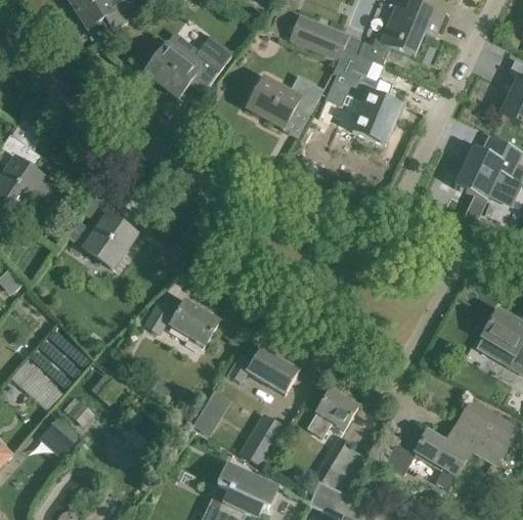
[(102,23),(109,33),(156,3),(154,0),(69,0),(87,29),(97,22),(102,23)]
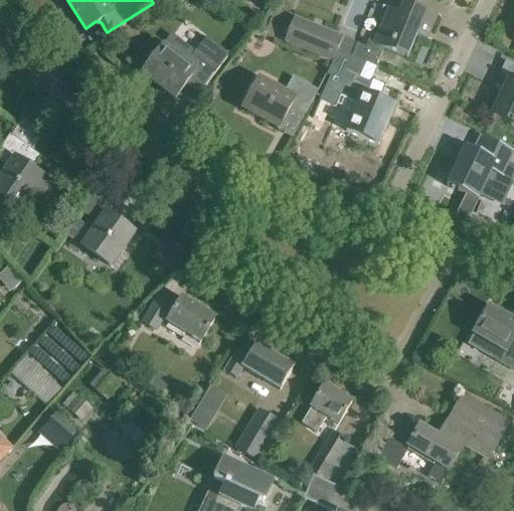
[(294,15),(285,38),(330,57),(332,58),(337,46),(376,63),(377,61),(375,60),(382,46),(405,56),(415,32),(430,38),(431,37),(430,36),(429,36),(423,34),(434,12),(439,14),(440,15),(440,13),(421,6),(407,0),(401,0),(398,9),(382,3),(381,4),(382,5),(383,4),(387,6),(373,40),(368,38),(369,38),(367,37),(365,44),(342,34),(294,15)]
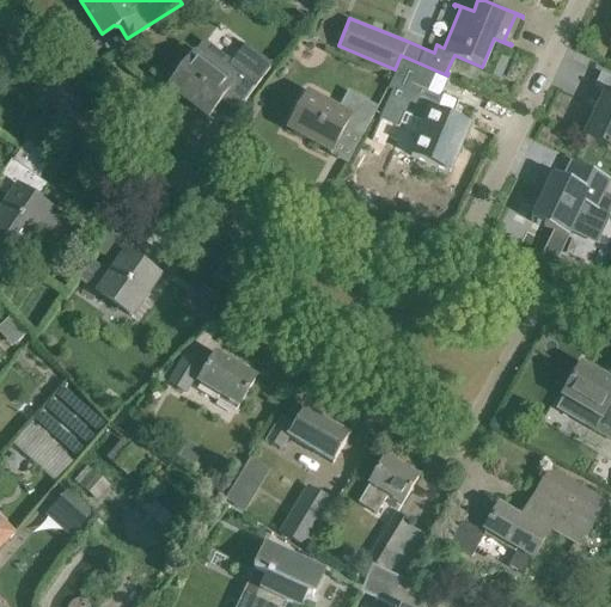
[(226,89),(240,100),(261,75),(233,54),(219,73),(193,53),(169,84),(207,114),(226,89)]
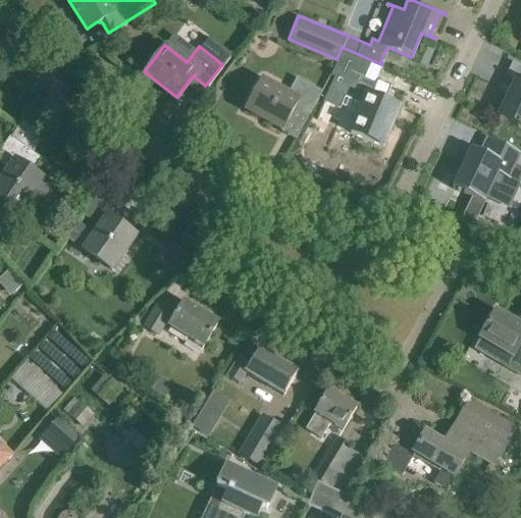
[(520,62),(512,58),(506,72),(517,78),(501,112),(500,111),(499,113),(518,122),(517,123),(520,125),(520,62)]
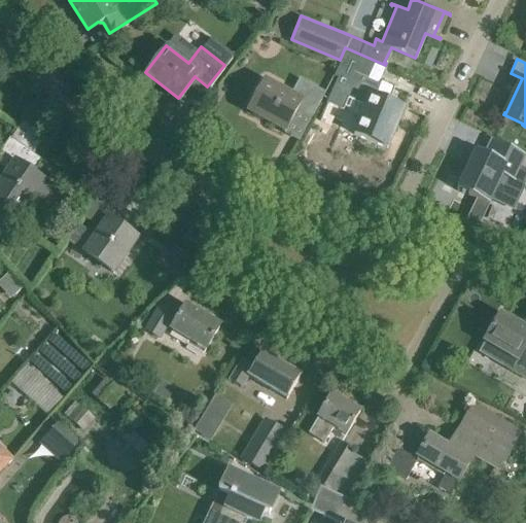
[(377,96),(384,80),(343,63),(326,99),(327,100),(328,97),(345,101),(347,97),(365,104),(361,113),(363,114),(356,131),(354,130),(354,131),(386,144),(401,106),(377,96)]
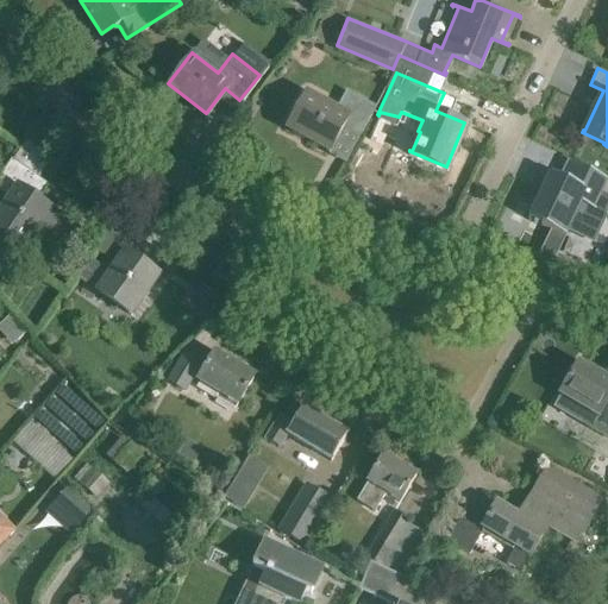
[(334,107),(305,90),(286,125),(328,149),(342,124),(359,132),(375,104),(345,87),(334,107)]
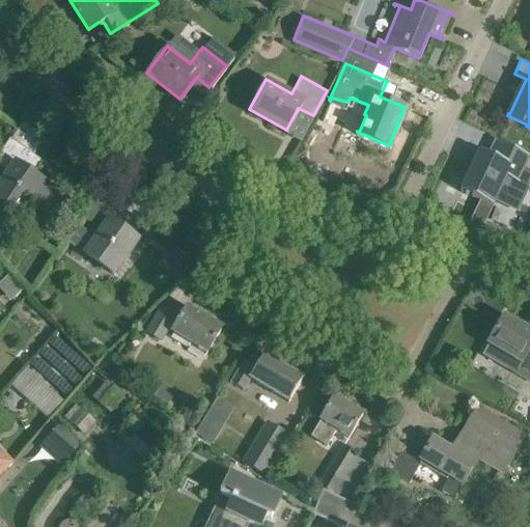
[(0,201),(19,215),(31,197),(52,212),(63,194),(30,171),(36,163),(29,158),(33,153),(9,136),(0,148),(0,201)]
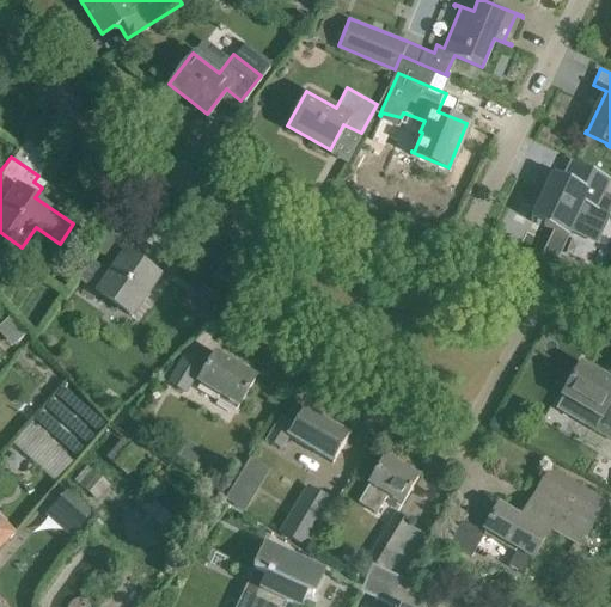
[(553,171),(530,218),(553,228),(564,234),(568,226),(570,227),(591,237),(594,238),(605,215),(606,215),(610,204),(610,192),(605,190),(604,189),(610,177),(573,159),(564,177),(553,171)]
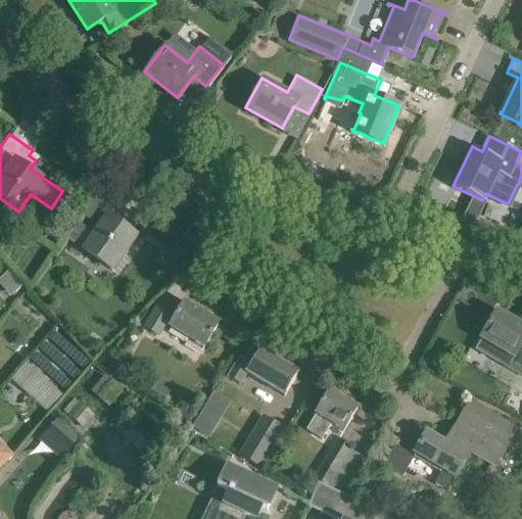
[(306,158),(303,167),(319,173),(322,166),(306,158)]
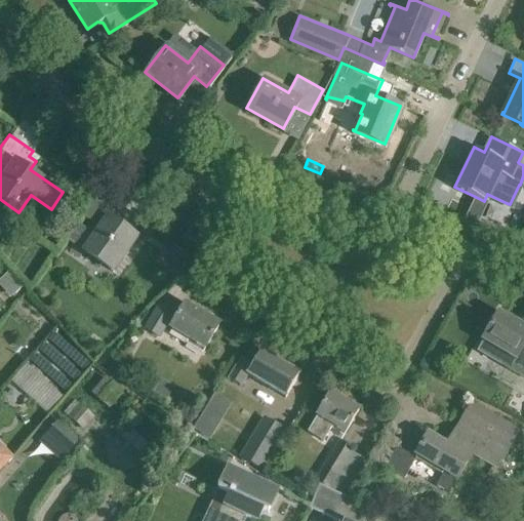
[(101,226),(84,249),(112,269),(135,235),(115,221),(124,207),(99,190),(83,214),(101,226)]
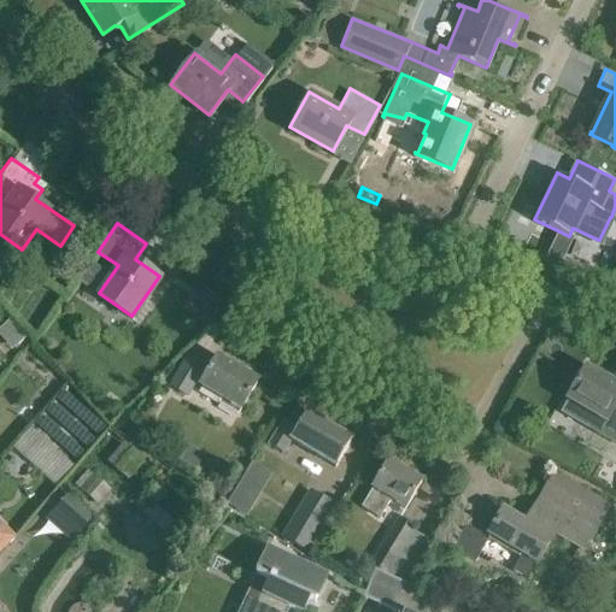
[(200,310),(209,316),(212,289),(203,282),(188,302),(200,310)]
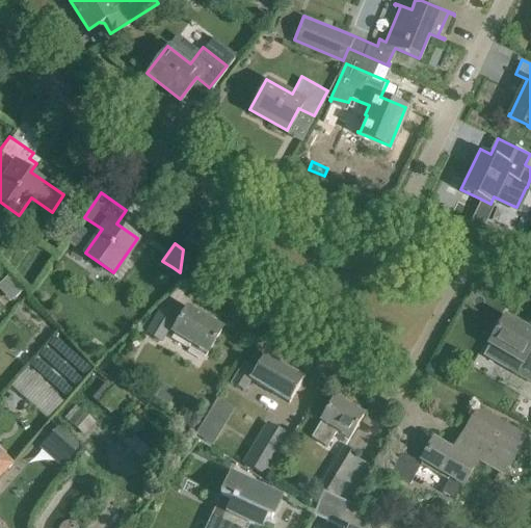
[(8,270),(0,279),(0,285),(11,297),(23,286),(8,270)]
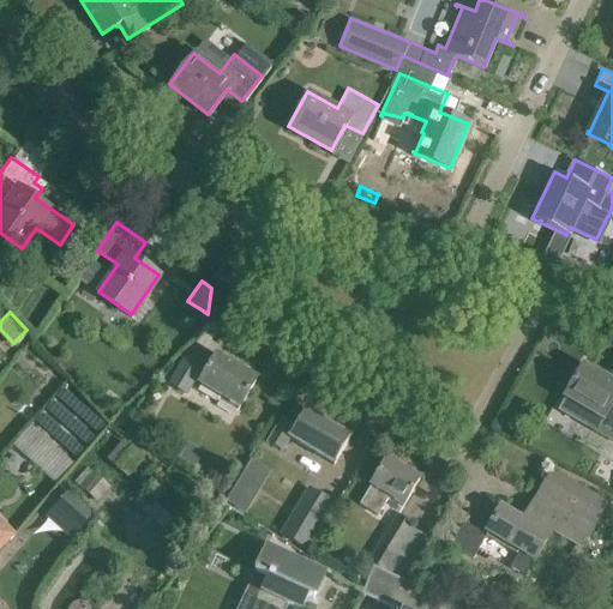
[(192,377),(220,393),(217,398),(235,409),(254,377),(215,353),(205,368),(199,365),(200,363),(186,354),(169,381),(185,390),(192,377)]
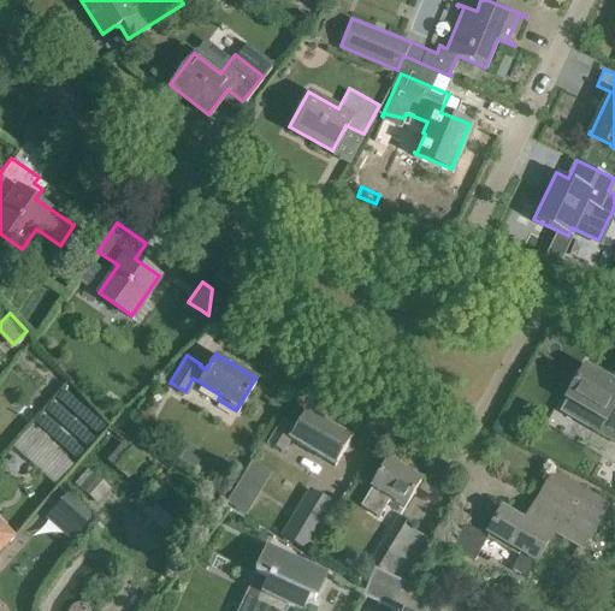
[(566,396),(565,398),(592,414),(593,411),(604,417),(599,425),(597,428),(597,429),(614,439),(614,385),(607,380),(607,378),(604,377),(584,365),(566,396)]
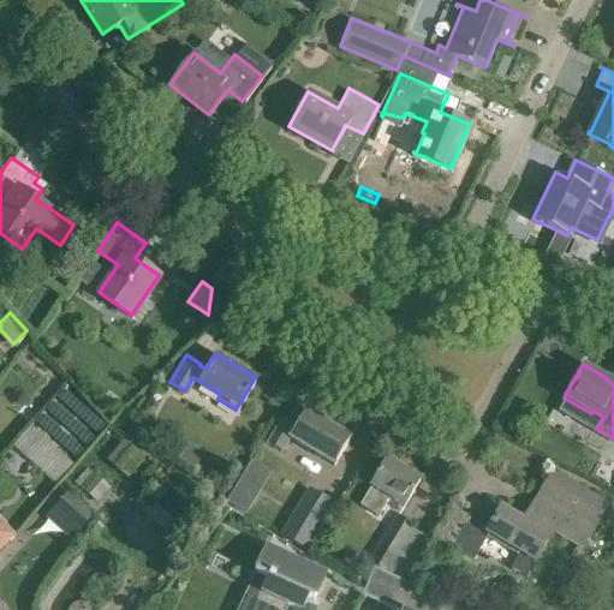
[(281,448),(290,436),(333,462),(350,435),(304,407),(294,423),(281,414),(267,440),(281,448)]
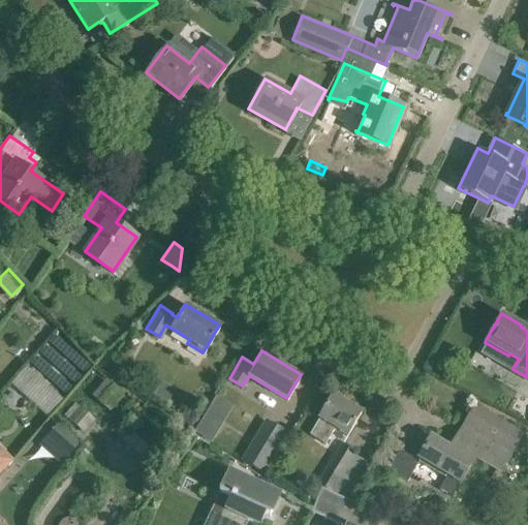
[(23,365),(10,382),(48,410),(61,392),(23,365)]
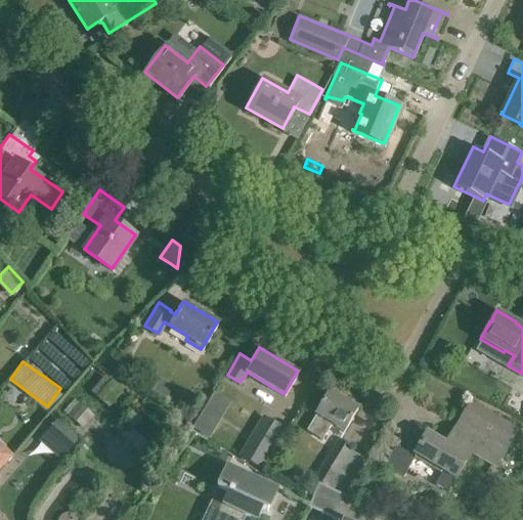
[(103,400),(117,385),(104,375),(91,390),(103,400)]
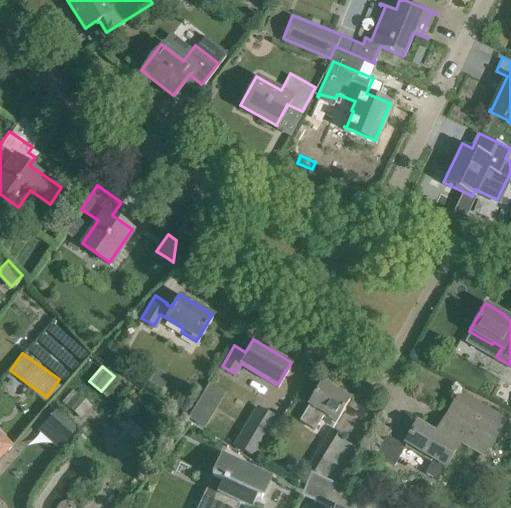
[(187,415),(203,424),(224,388),(208,379),(187,415)]
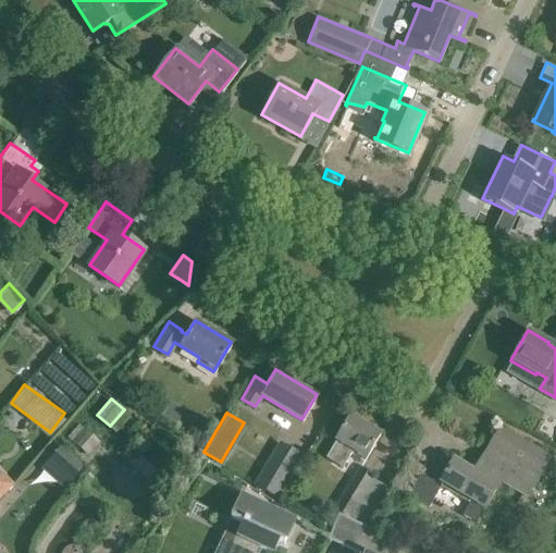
[(351,449),(365,456),(380,432),(349,414),(325,455),(342,465),(351,449)]
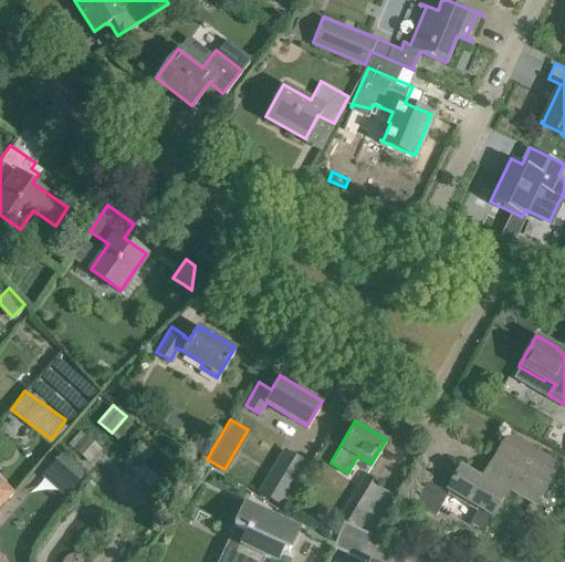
[(86,457),(92,457),(102,445),(82,427),(70,441),(86,457)]
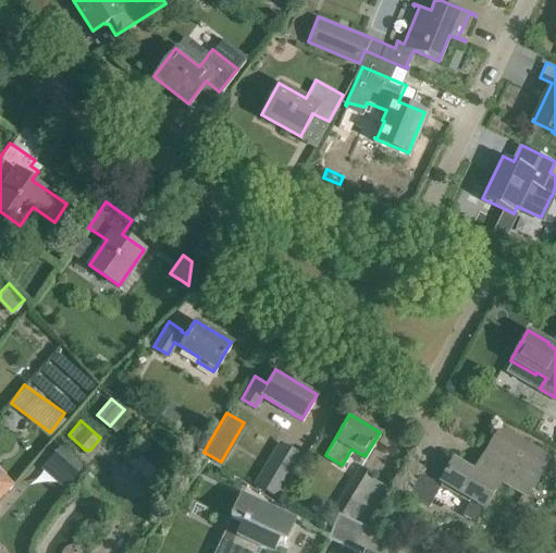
[(453,459),(445,471),(427,461),(408,493),(429,504),(442,481),(471,498),(462,513),(476,520),(501,478),(526,492),(526,493),(527,493),(550,454),(499,425),(491,439),(494,441),(491,446),(487,445),(479,461),(486,465),(480,476),(453,459)]
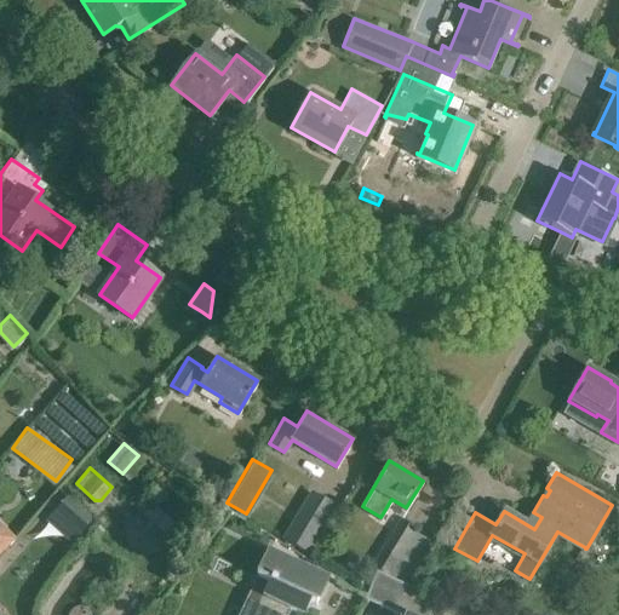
[(337,506),(311,489),(282,535),(308,552),(337,506)]
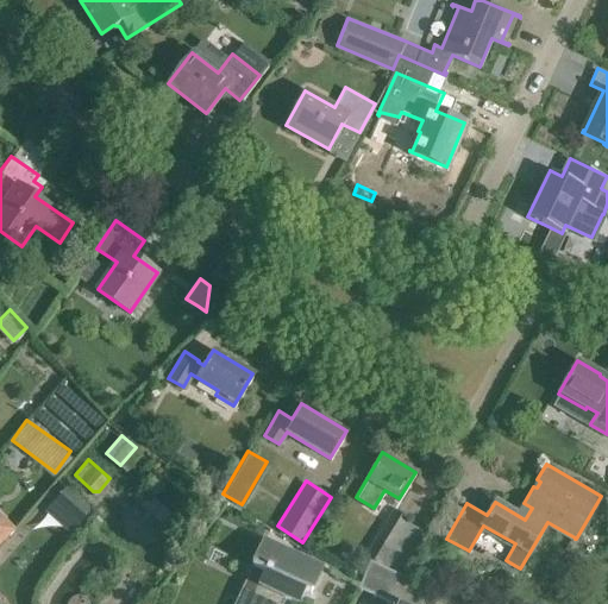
[(81,521),(89,510),(64,489),(56,499),(81,521)]
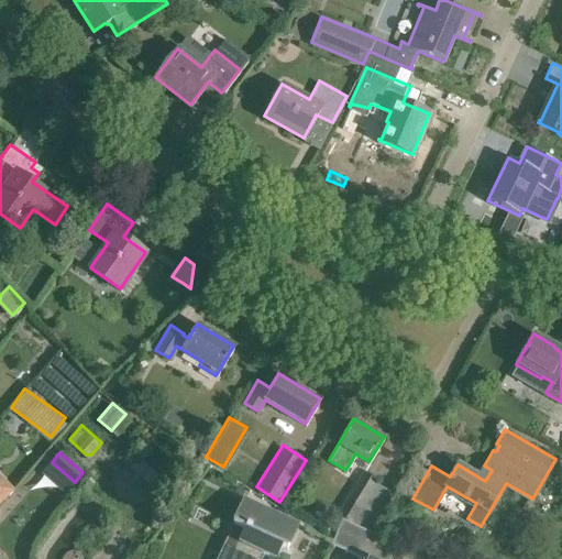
[(363,504),(377,482),(362,472),(339,511),(371,529),(379,514),(363,504)]
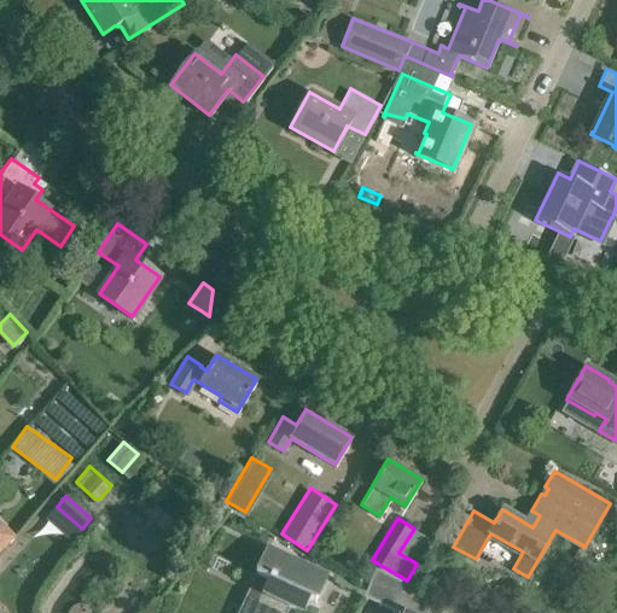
[(0,549),(15,535),(0,519),(0,549)]
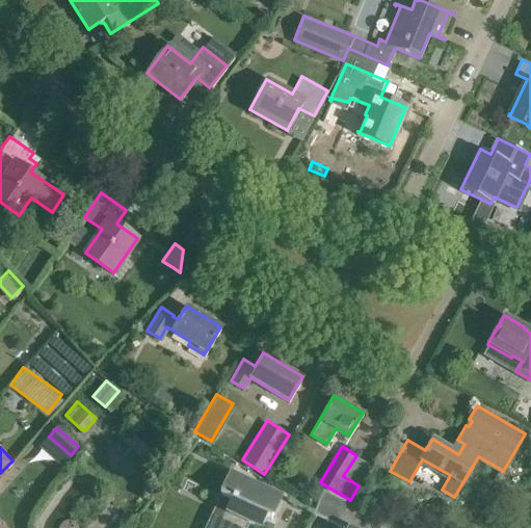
[(232,499),(217,527),(245,527),(248,522),(260,527),(265,515),(270,517),(281,495),(230,471),(219,493),(232,499)]
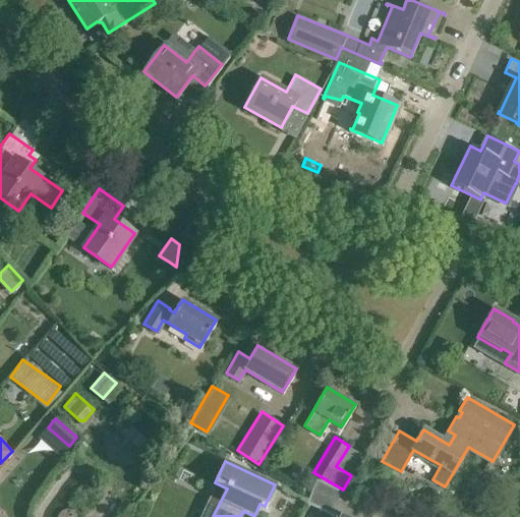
[(10,462),(0,472),(0,499),(23,476),(10,462)]
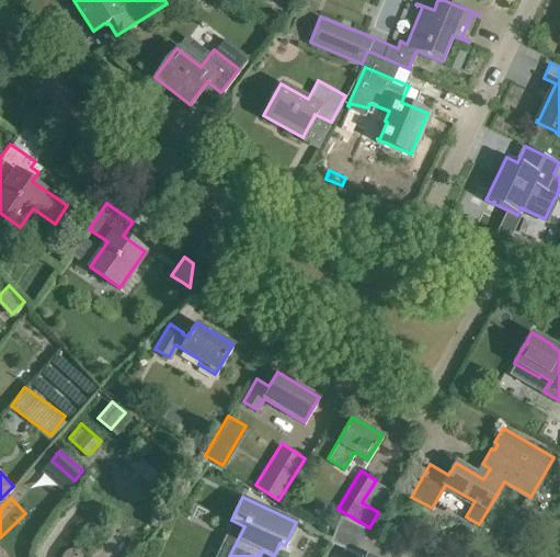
[(331,537),(330,541),(364,556),(363,556),(407,556),(373,541),(377,532),(341,515),(331,537)]
